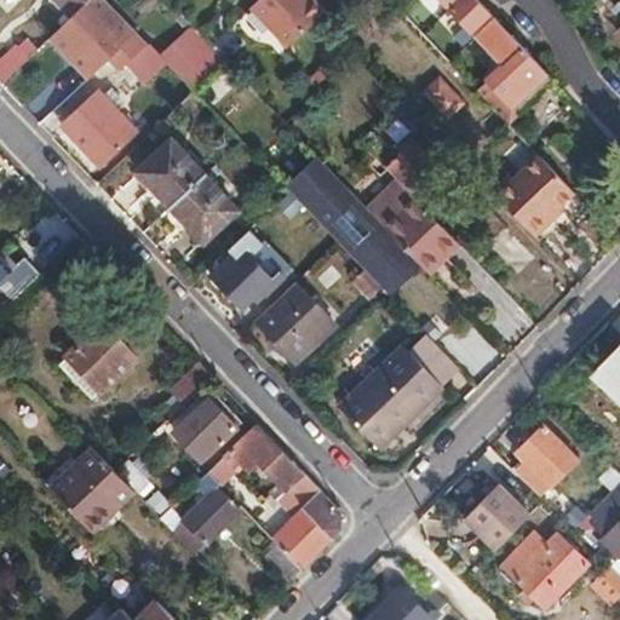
[(55,0),(70,17),(87,0),(55,0)]
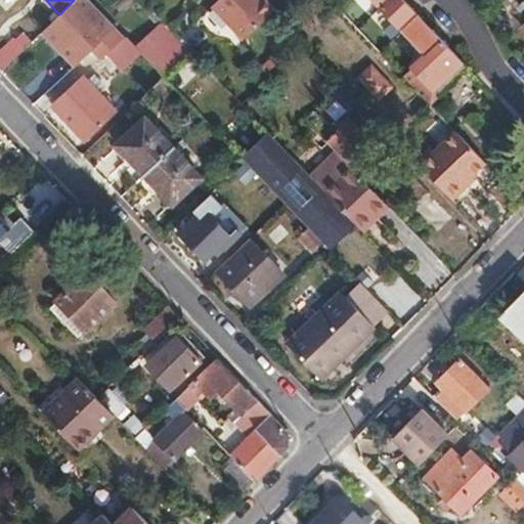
[(263,0),(222,0),(214,8),(244,41),(274,11),(263,0)]
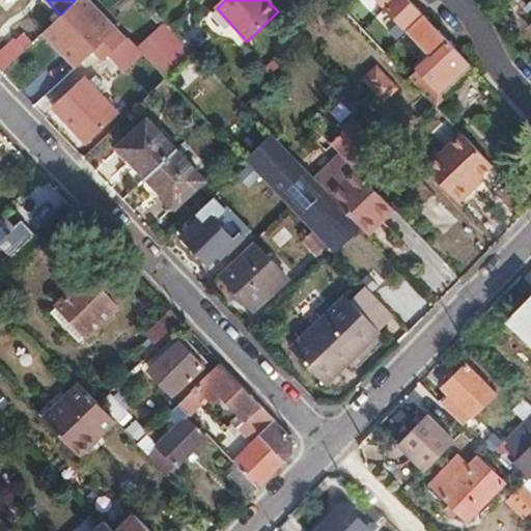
[(380,0),(390,11),(411,33),(432,56),(448,42),(426,19),(408,0),(380,0)]
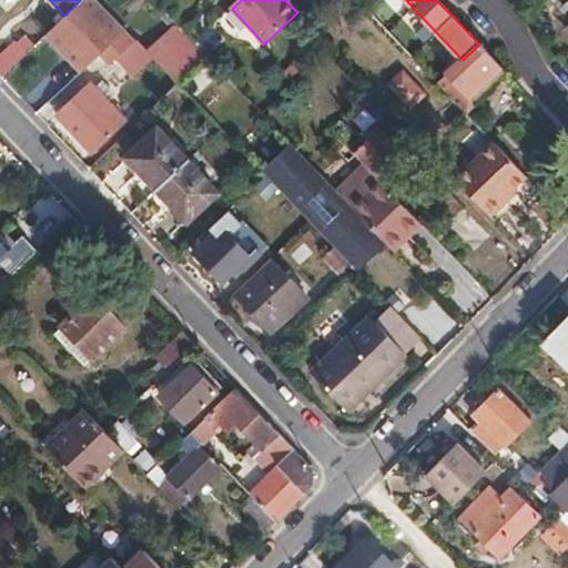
[(184,31),(166,12),(160,19),(178,37),(184,31)]
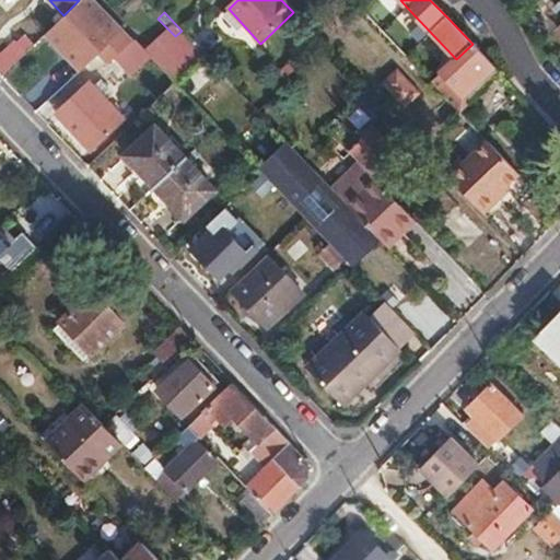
[(15,41),(0,54),(0,74),(1,76),(34,45),(26,36),(19,44),(15,41)]
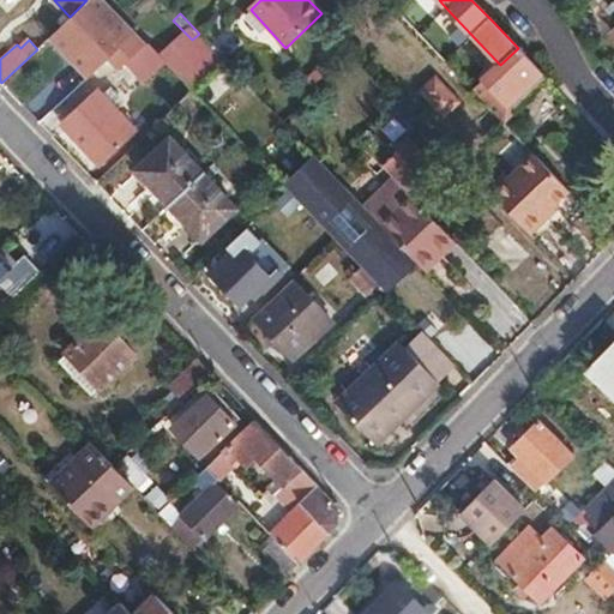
[(126,64),(172,110),(192,90),(176,73),(148,43),(126,64)]
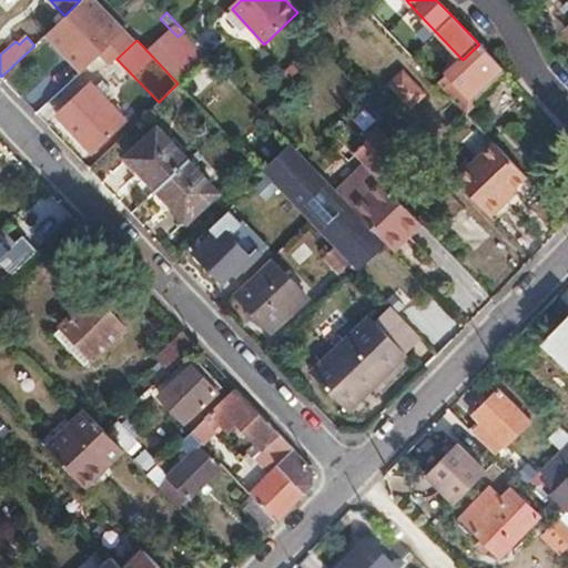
[(163,68),(178,83),(208,56),(193,40),(163,68)]
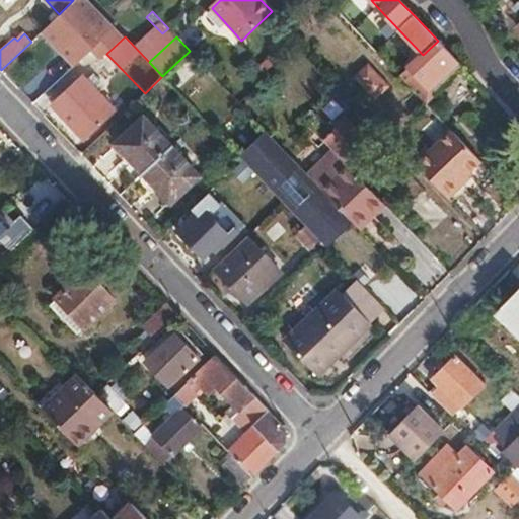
[(399,77),(410,88),(427,105),(435,96),(429,91),(459,63),(438,41),(423,55),(399,77)]
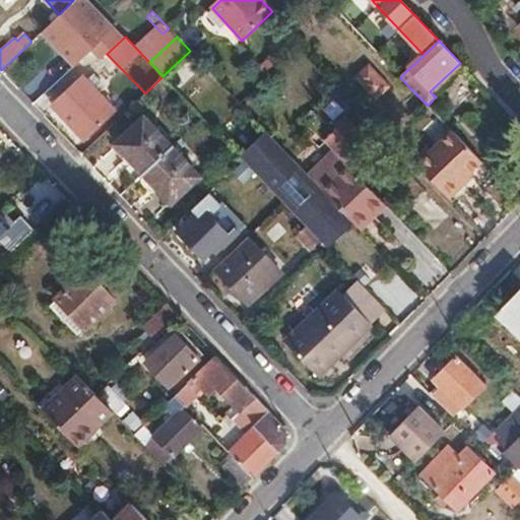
[(367,60),(348,80),(374,103),(392,82),(367,60)]
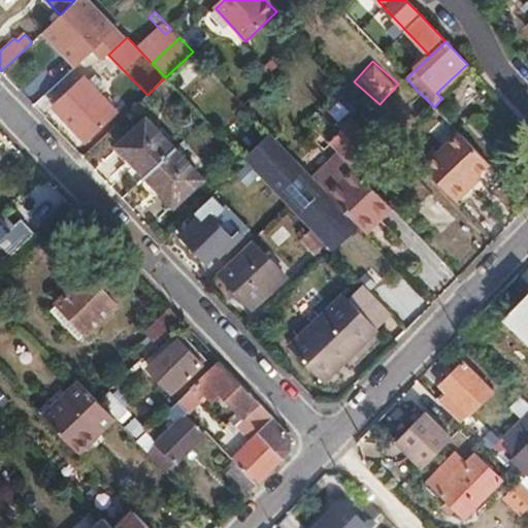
[(436,93),(442,98),(447,94),(472,69),(467,64),(436,93)]
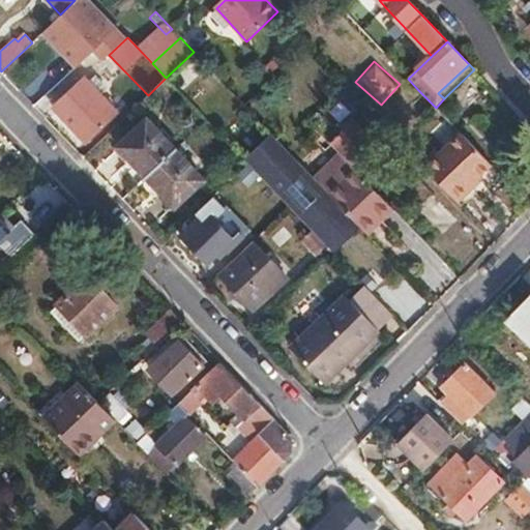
[(85,79),(54,108),(85,141),(117,113),(100,94),(105,90),(95,81),(91,85),(85,79)]
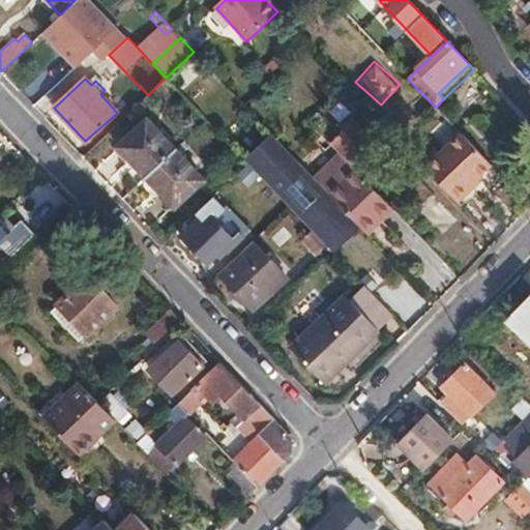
[(352,119),(329,141),(353,167),(376,144),(374,141),(379,136),(362,117),(356,123),(352,119)]
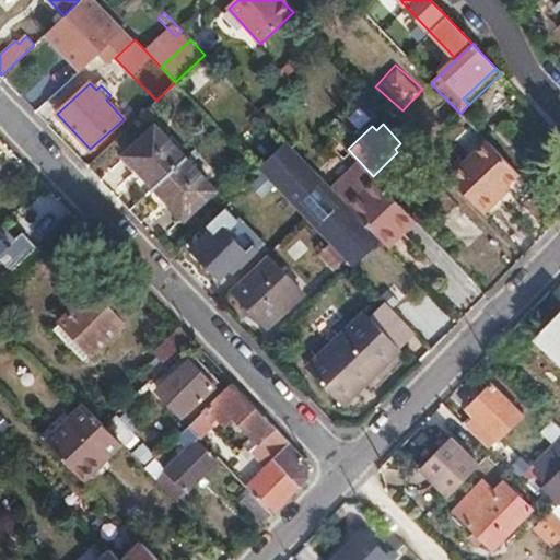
[(124,155),(154,187),(185,159),(155,126),(124,155)]
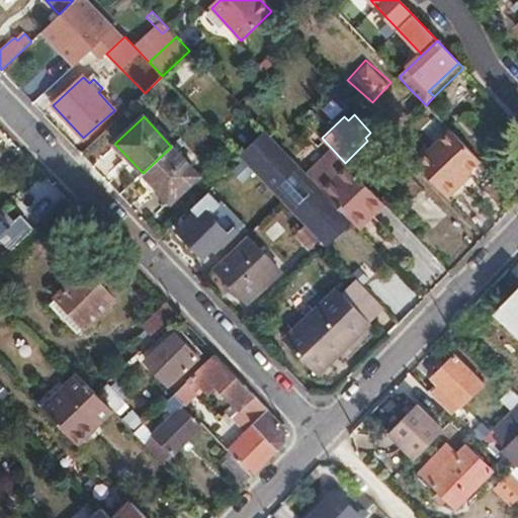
[(480,161),(449,130),(414,164),(429,179),(446,198),(460,185),(458,183),(466,175),(480,161)]
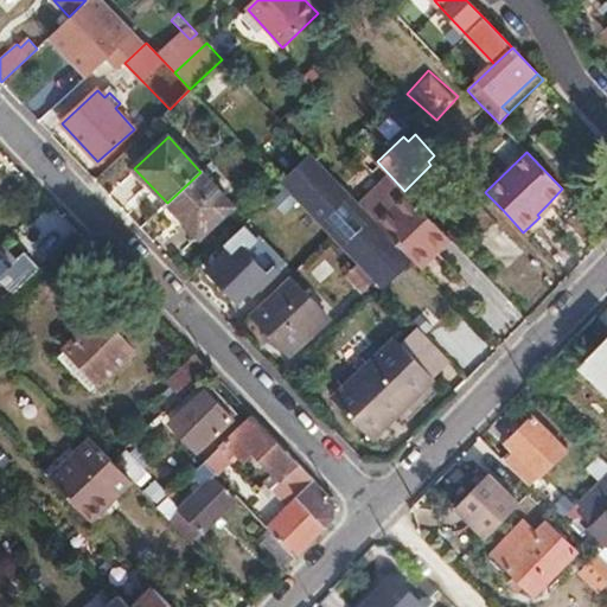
[(340,184),(310,153),(280,180),(385,289),(413,262),(340,184)]
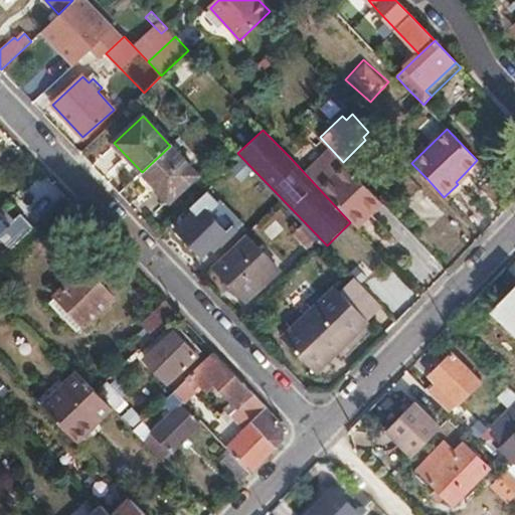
[(315,132),(289,156),(350,222),(353,224),(379,200),(343,162),(320,137),(315,132)]
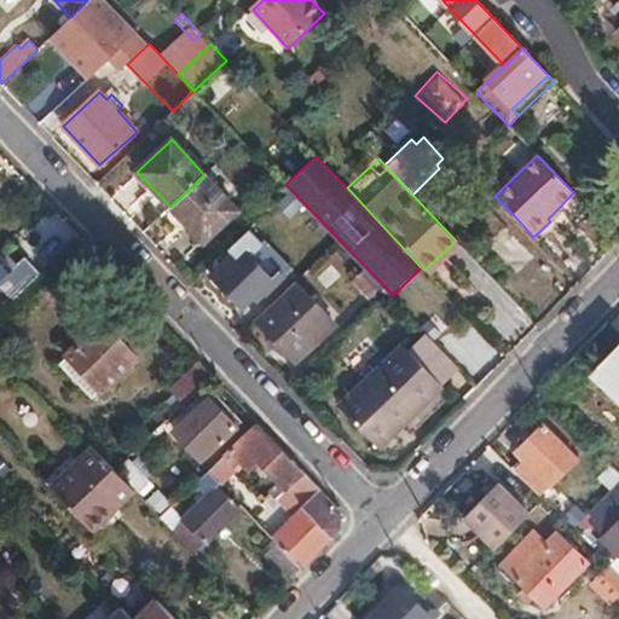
[(204,175),(171,207),(203,242),(236,209),(204,175)]
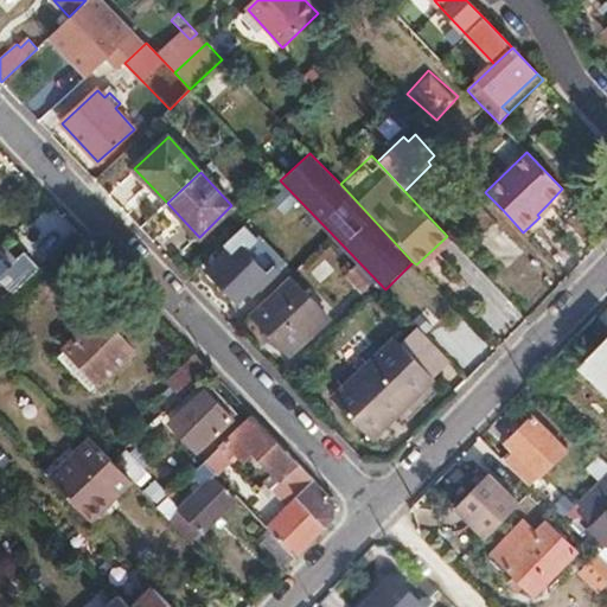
[(547,205),(537,215),(540,217),(549,208),(547,205)]
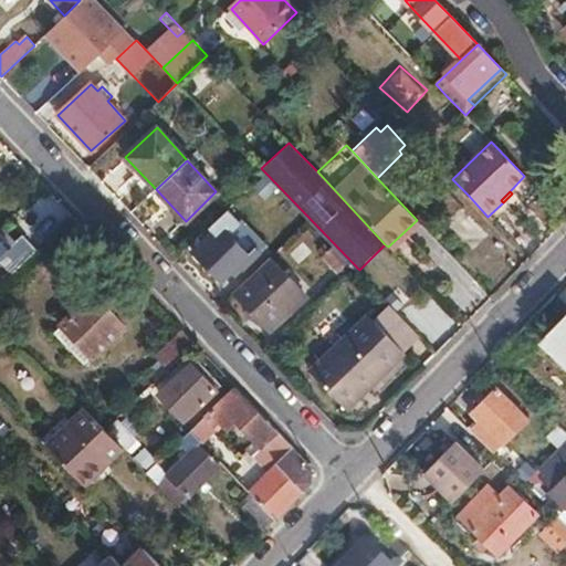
[(227,209),(197,238),(199,241),(194,248),(198,253),(196,255),(222,282),(245,260),(251,264),(262,253),(250,242),(242,249),(228,233),(240,222),(227,209)]
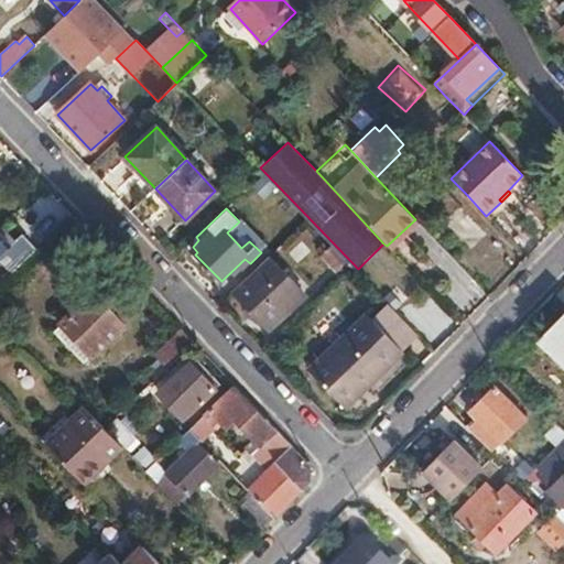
[(419,223),(415,219),(387,246),(390,250),(419,223)]
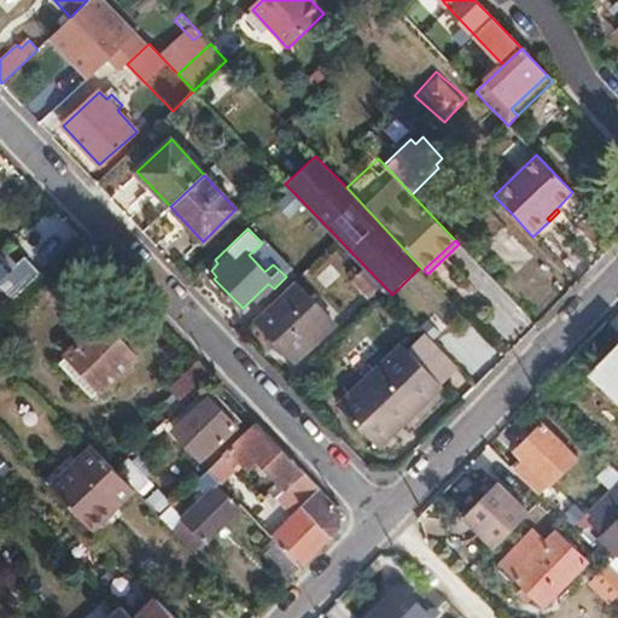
[(0,258),(0,281),(15,298),(41,273),(25,256),(11,270),(0,258)]
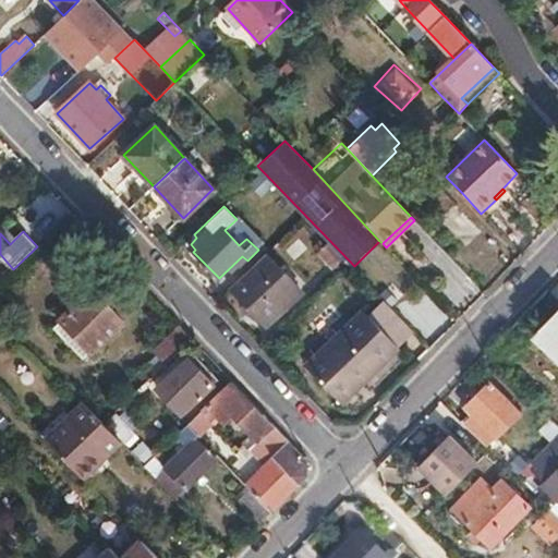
[(267,255),(231,288),(268,326),(303,293),(267,255)]
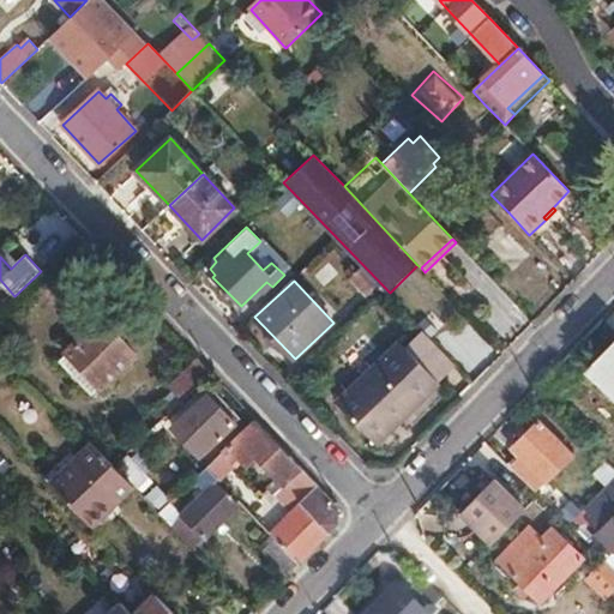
[(134,356),(100,319),(64,354),(65,355),(97,387),(100,390),(134,356)]
